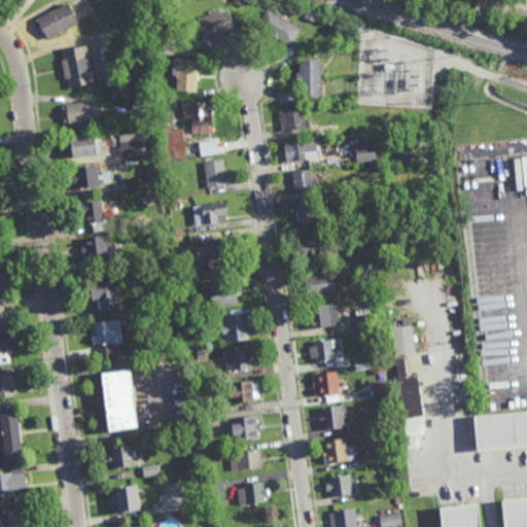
[(48,40),(44,34),(42,36),(38,27),(41,26),(37,20),(69,3),(79,25),(48,40)]
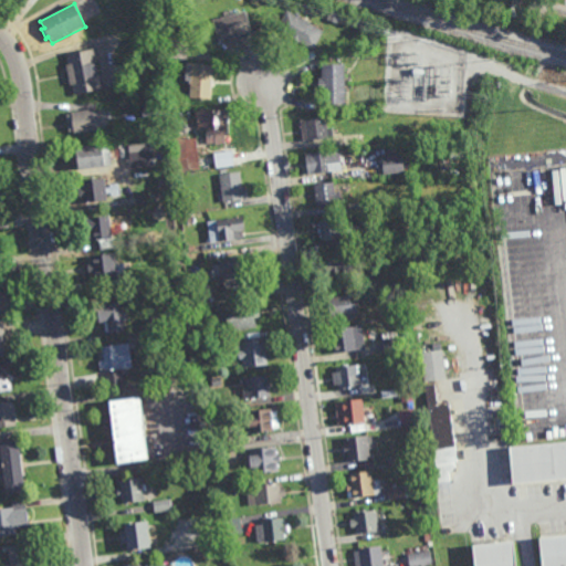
[(522,23),(509,19),(512,3),(526,8),(522,23)]
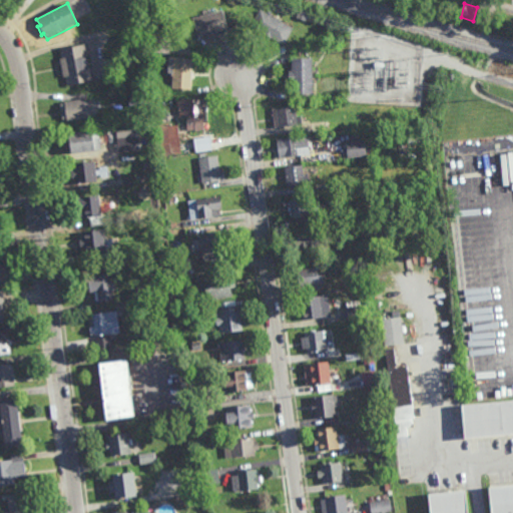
[(196,38),(191,19),(221,10),(226,29),(196,38)]
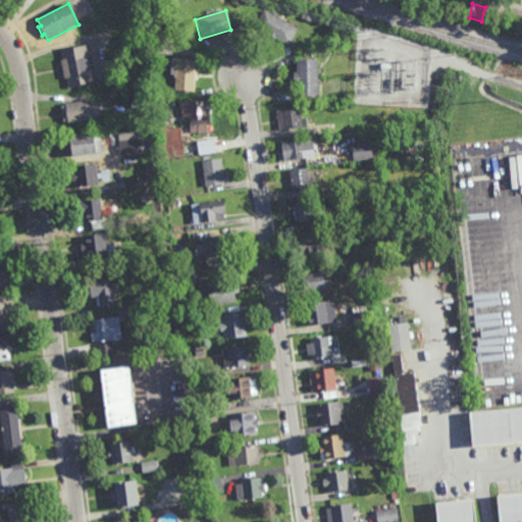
[(289,47),(275,39),(274,40),(266,36),(267,35),(254,28),(264,10),(298,30),(289,47)]
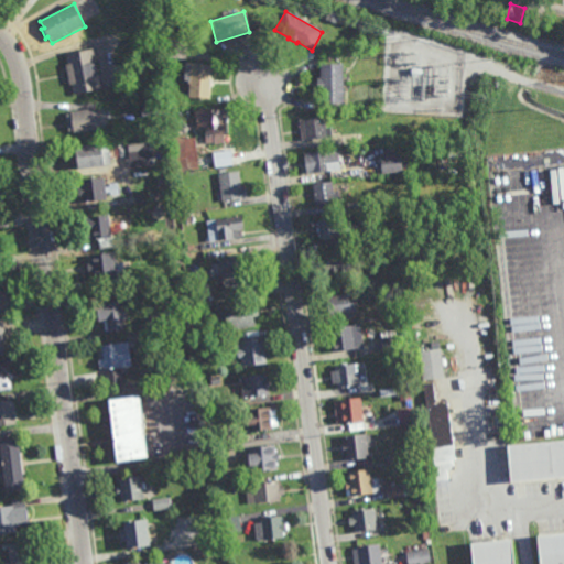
[(186,61),(169,60),(170,41),(187,42),(186,61)]
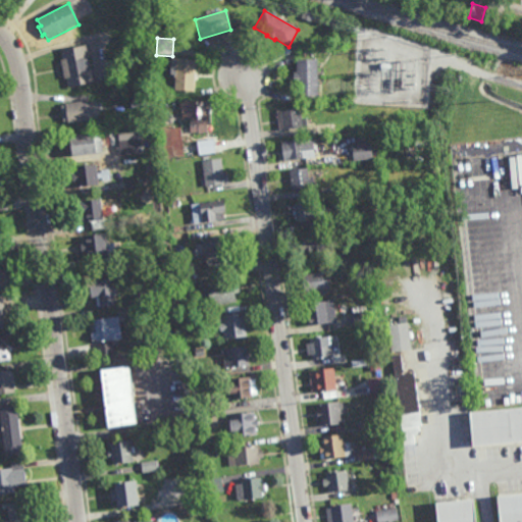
[(94,83),(68,88),(66,80),(64,80),(61,60),(63,60),(61,51),(87,46),(94,83)]
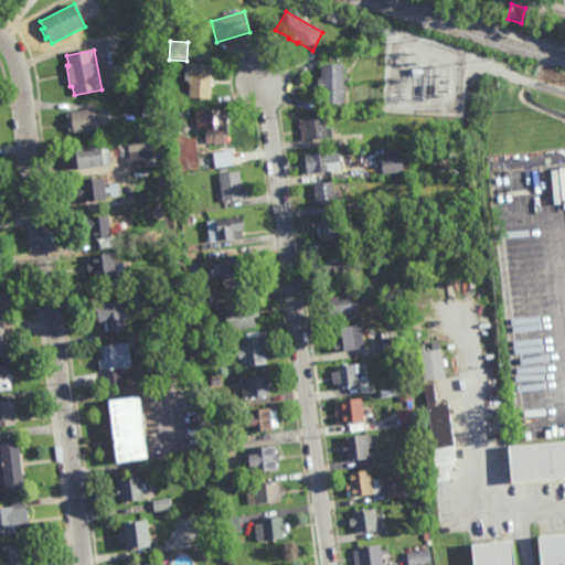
[(212,99),(190,98),(190,85),(189,85),(189,82),(185,81),(187,64),(213,65),(212,99)]
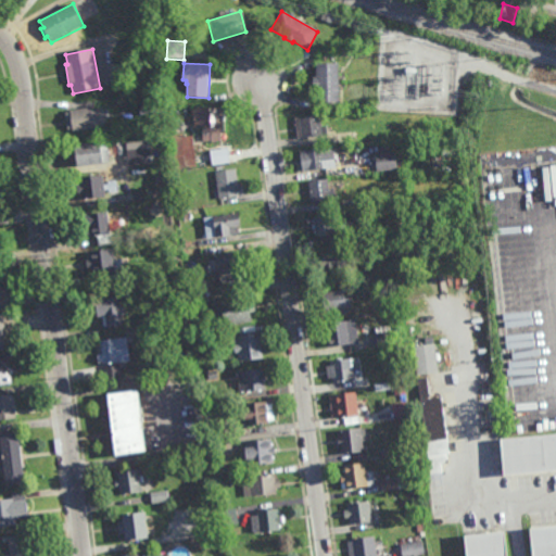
[(339,100),(316,101),(316,89),(313,89),(312,78),(316,78),(316,64),(338,63),(339,100)]
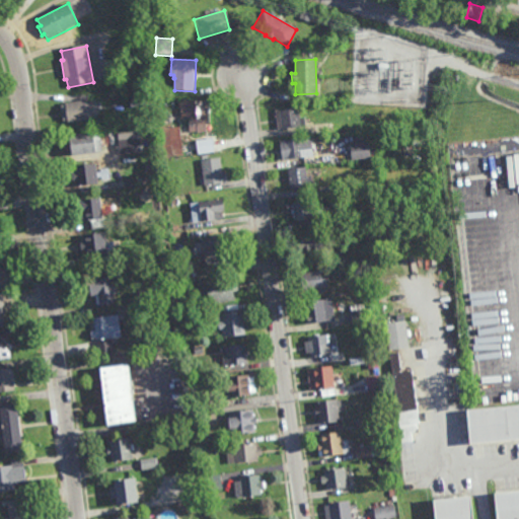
[(151,107),(131,106),(131,98),(151,98),(151,107)]
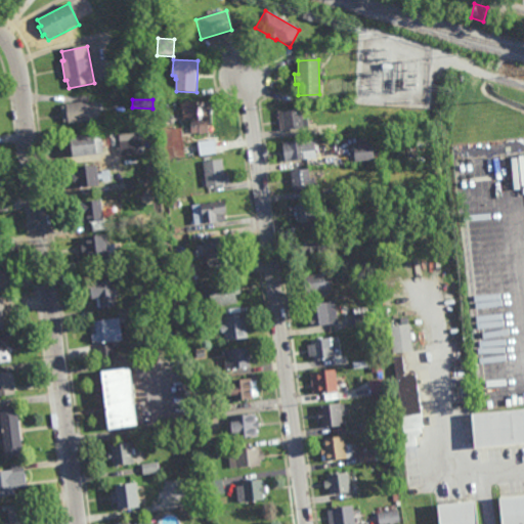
[(88,104),(94,103),(94,104),(100,104),(101,113),(100,113),(100,117),(90,118),(91,120),(69,123),(69,121),(63,121),(61,107),(66,106),(66,105),(87,102),(88,104)]
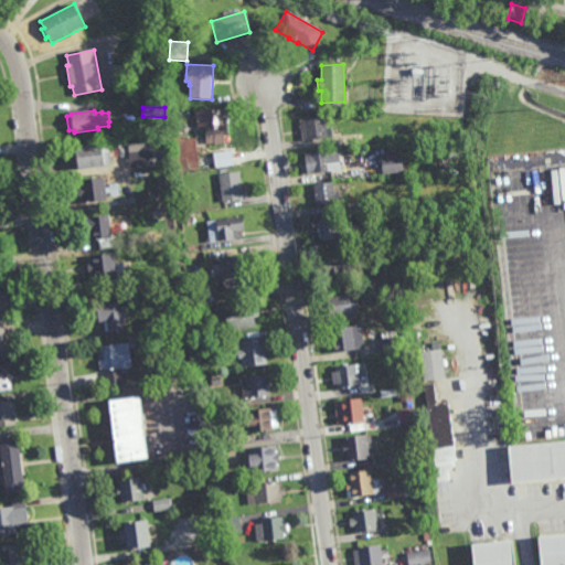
[(223,141),(213,142),(213,136),(206,136),(206,116),(211,116),(211,110),(227,110),(227,135),(223,135),(223,141)]
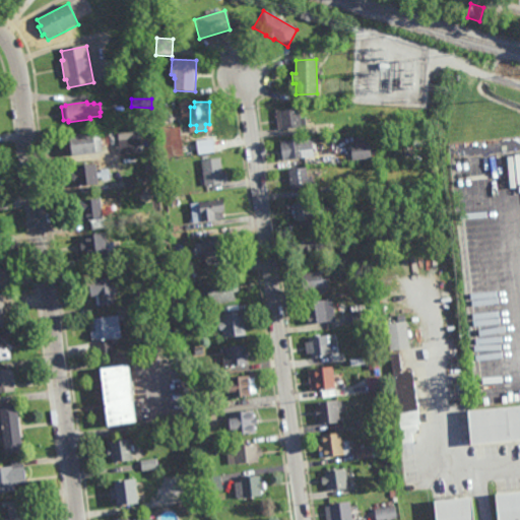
[(301,118),(305,117),(306,126),(278,129),(275,110),(299,107),(301,118)]
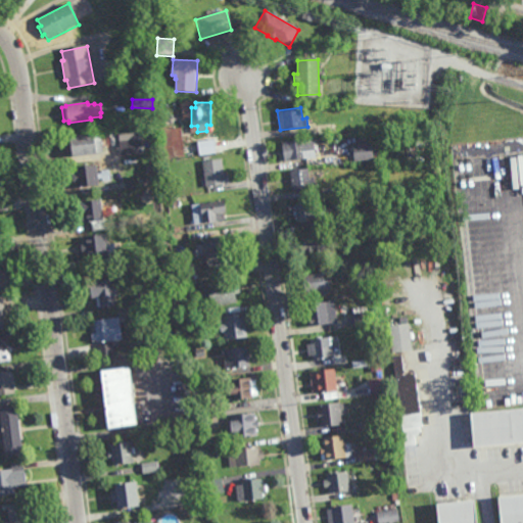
[(331,133),(331,123),(345,122),(345,131),(331,133)]
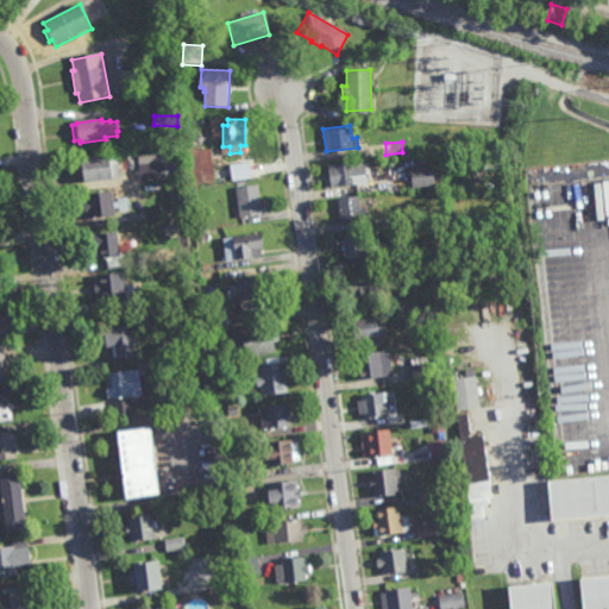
[(213,182),(213,149),(189,150),(190,183),(213,182)]
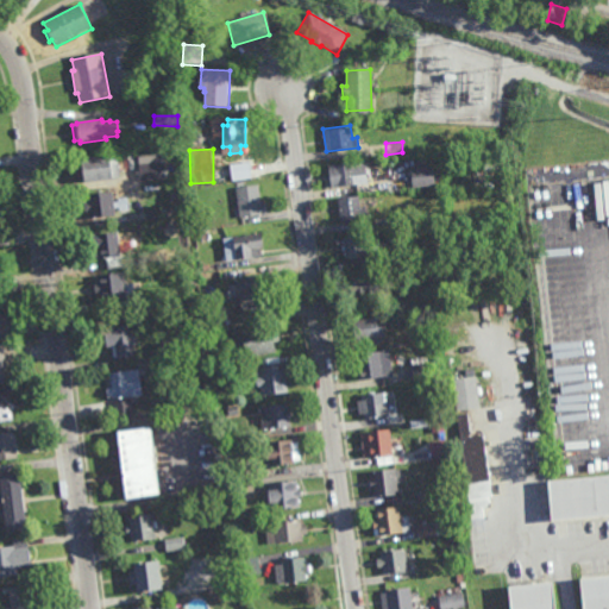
[(112,155),(118,155),(121,176),(80,181),(77,167),(85,165),(83,157),(112,154),(112,155)]
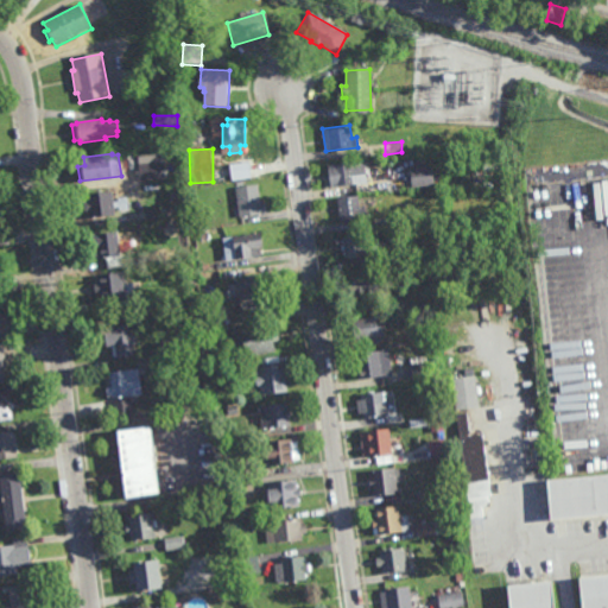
[(331,189),(328,165),(365,160),(368,183),(331,189)]
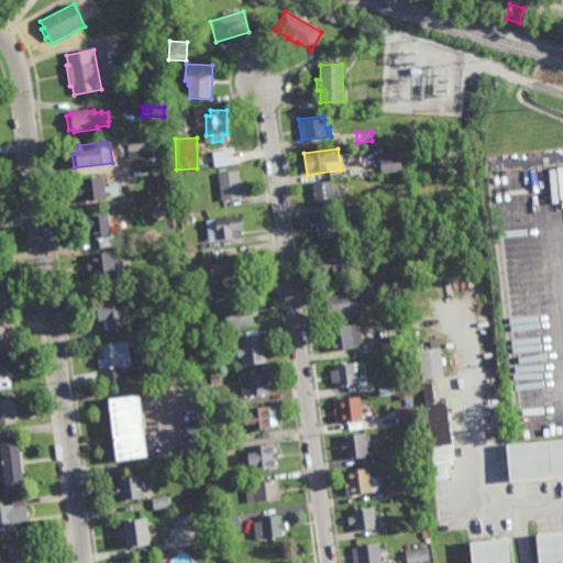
[(131,167),(129,152),(152,150),(153,165),(131,167)]
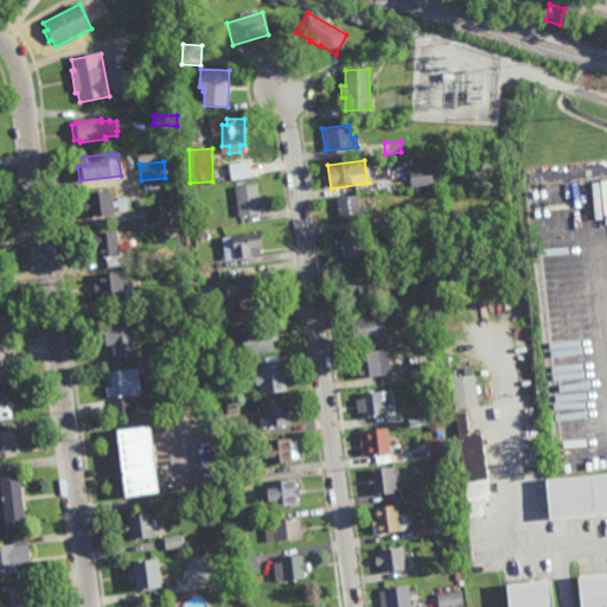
[(231,179),(251,178),(250,161),(230,164),(231,179)]
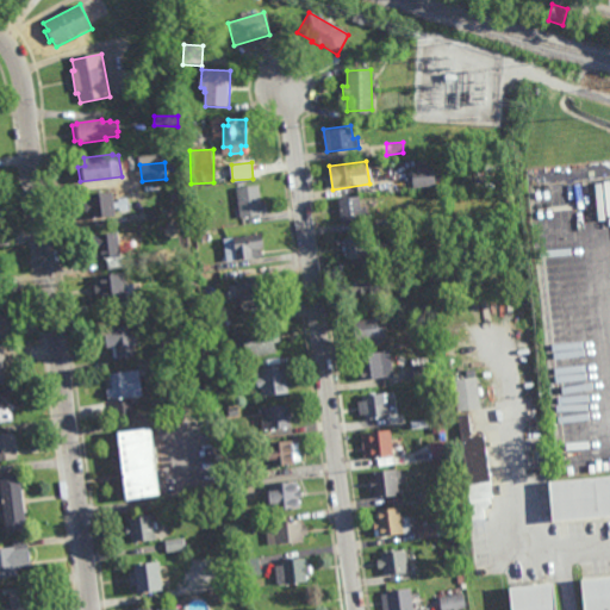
[(414,187),(412,168),(434,166),(436,185),(414,187)]
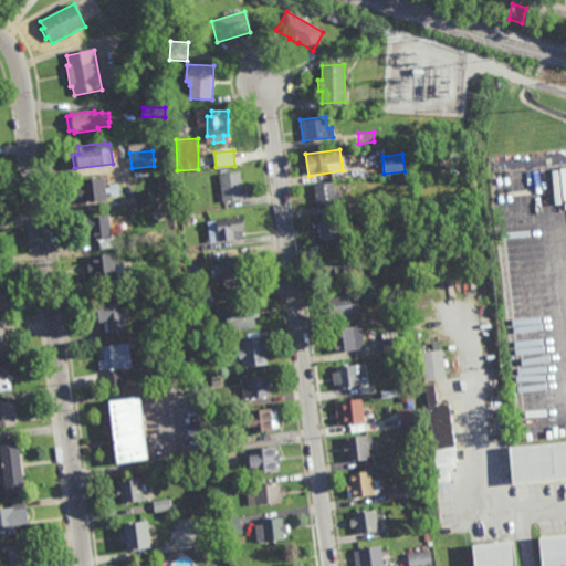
[(242,188),(245,188),(247,198),(219,202),(218,192),(221,192),(219,175),(240,171),(242,188)]
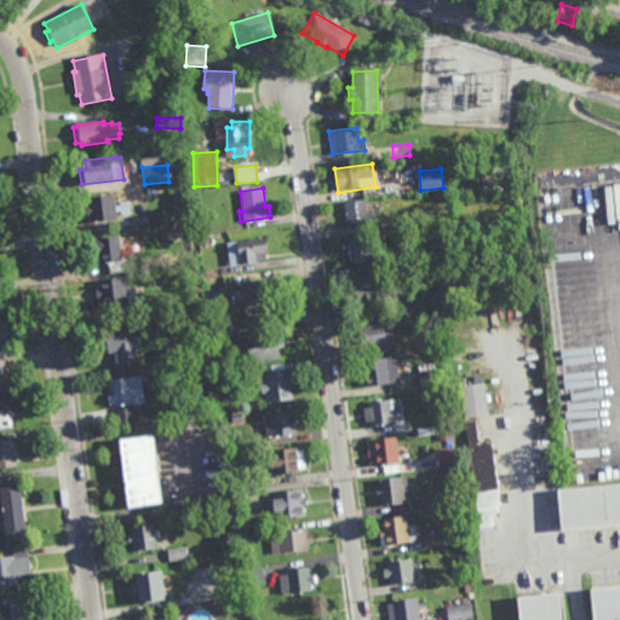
[(118,218),(91,222),(90,213),(87,213),(86,206),(90,206),(89,196),(115,193),(118,218)]
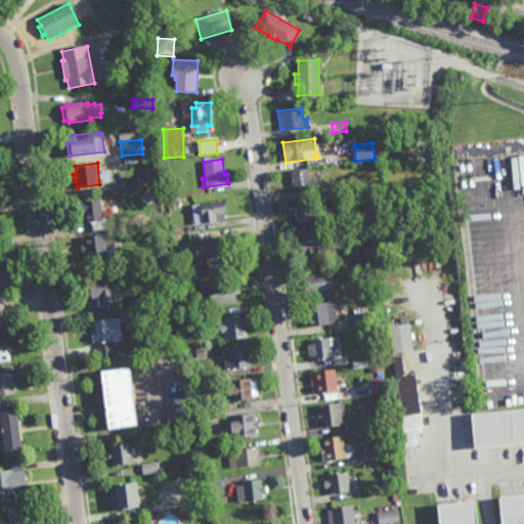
[(309,178),(314,177),(315,190),(308,191),(308,189),(294,190),(293,188),(290,189),(288,173),(291,172),(291,171),(308,169),(309,178)]
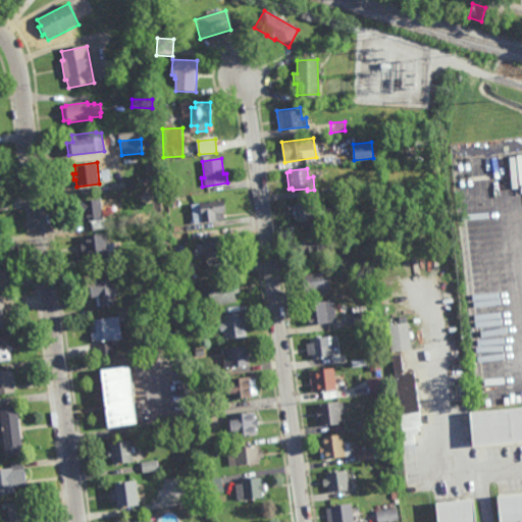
[(111,178),(103,179),(103,177),(99,177),(99,172),(102,172),(101,170),(110,169),(111,178)]
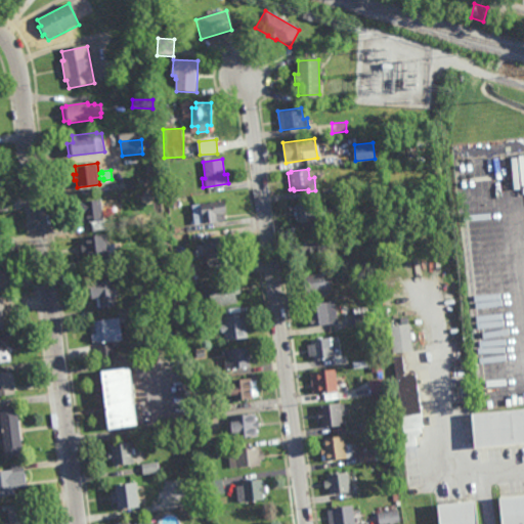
[(127,190),(127,181),(139,180),(139,189),(127,190)]
